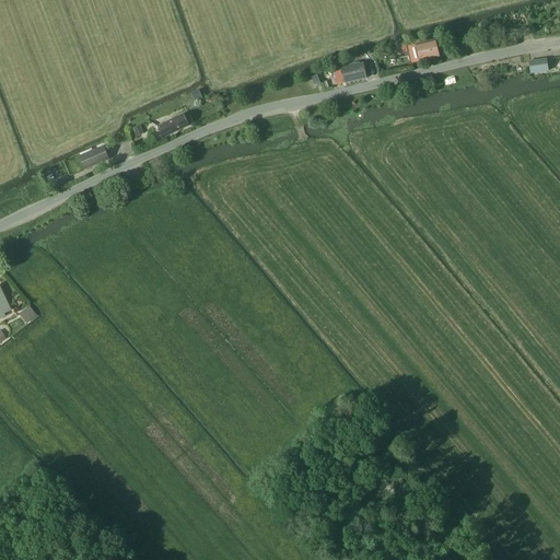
[(415,45),(407,47),(411,62),(418,61),(438,57),(433,41),(415,45)]
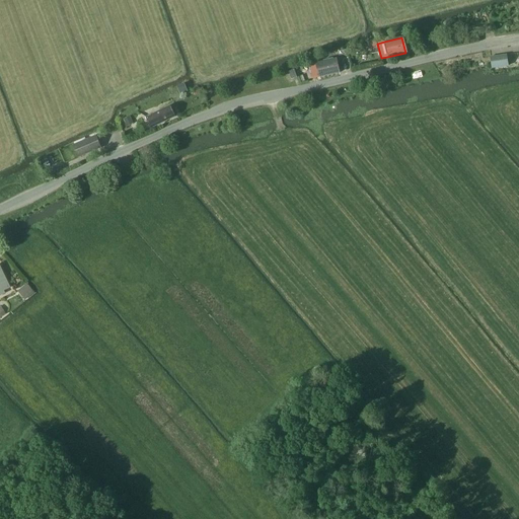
[(491,68),(507,66),(505,55),(489,57),(491,68)]
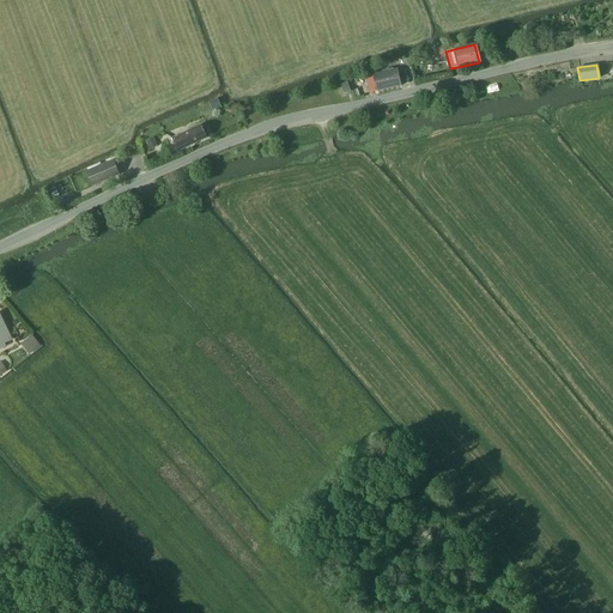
[(395,70),(370,76),(375,91),(399,86),(395,70)]
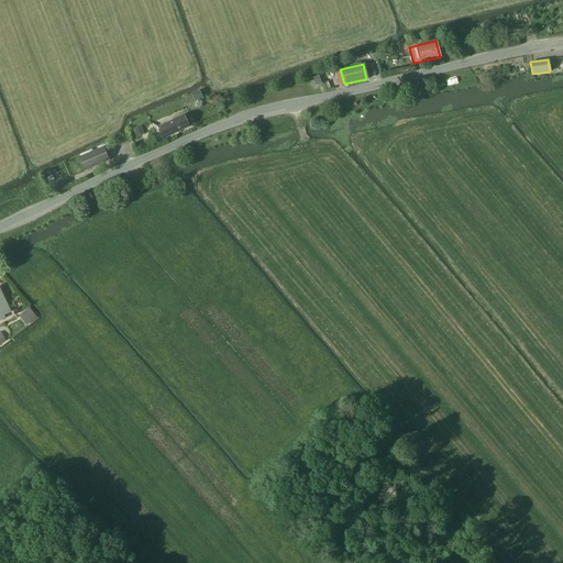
[(316,87),(321,84),(319,76),(312,78),(316,87)]
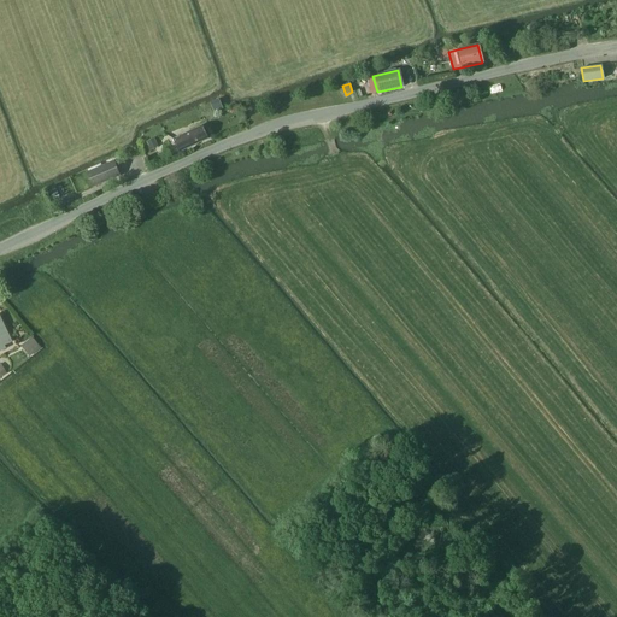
[(203,127),(175,140),(180,152),(209,140),(203,127)]
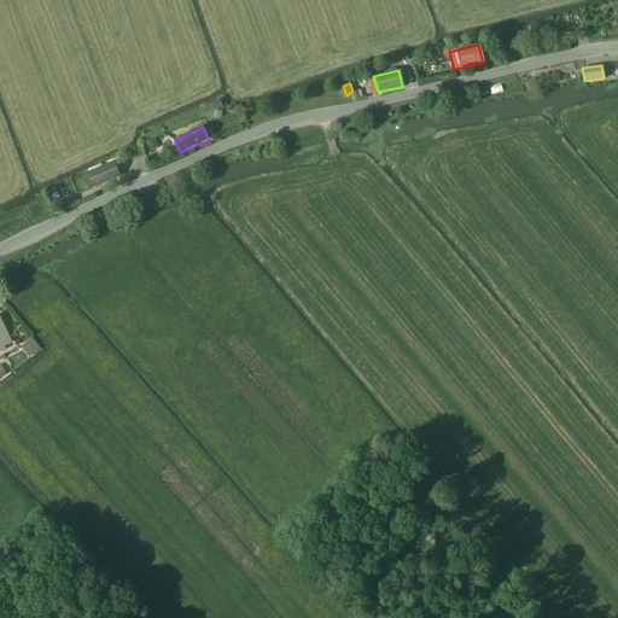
[(155,140),(147,143),(151,150),(158,146),(155,140)]
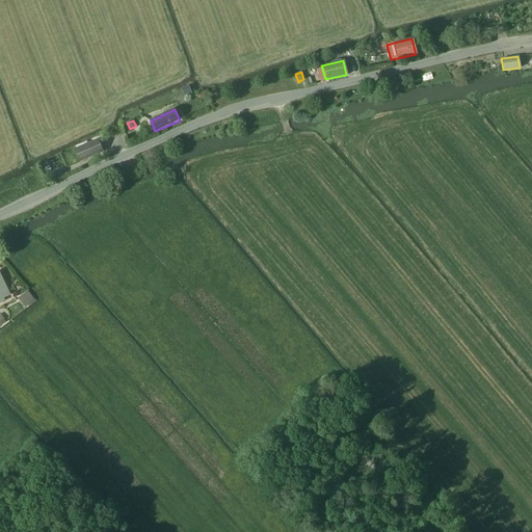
[(80,160),(103,151),(98,138),(75,148),(80,160)]
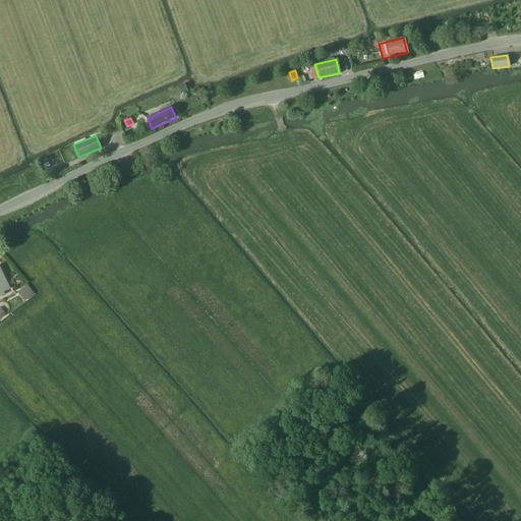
[(0,296),(4,295),(3,292),(9,290),(0,270),(0,296)]
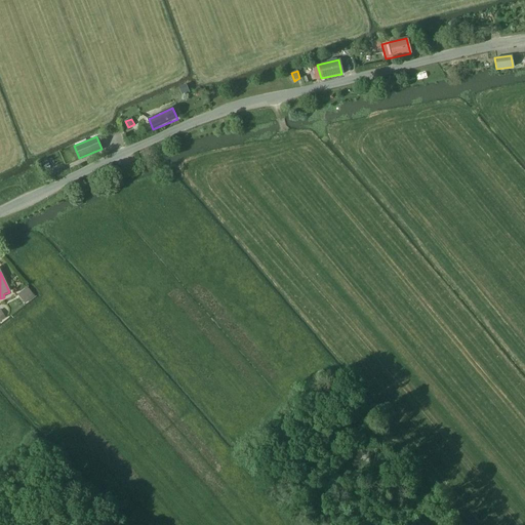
[(27,288),(18,294),(26,304),(34,296),(27,288)]
